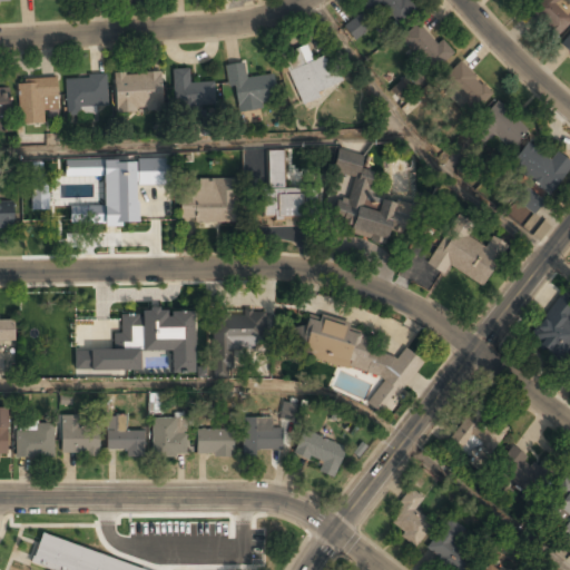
[(410,0),(362,0),(371,10),(380,3),(395,23),(415,7),(410,0)]
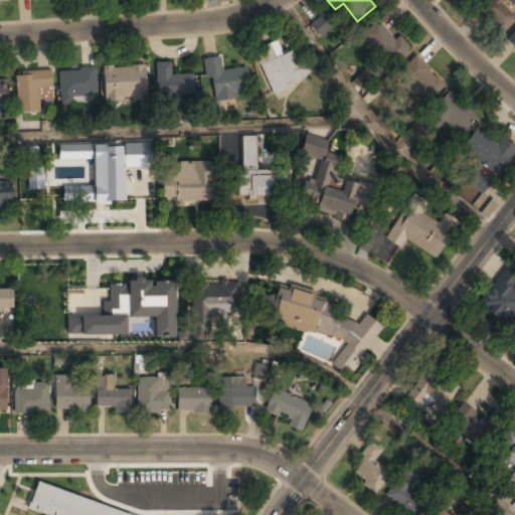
[(487,0),(477,8),(499,34),(514,20),(514,6),(509,0),(487,0)]
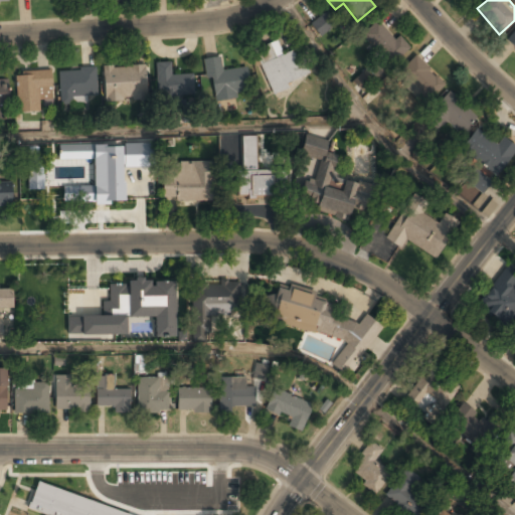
[(339,21),(328,8),(310,23),(321,36),(339,21)]
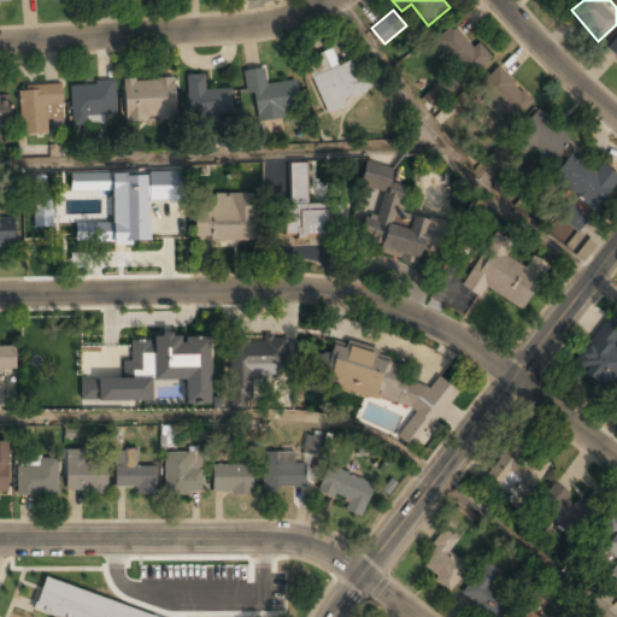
[(453,24),(434,43),(469,78),(489,59),(453,24)]
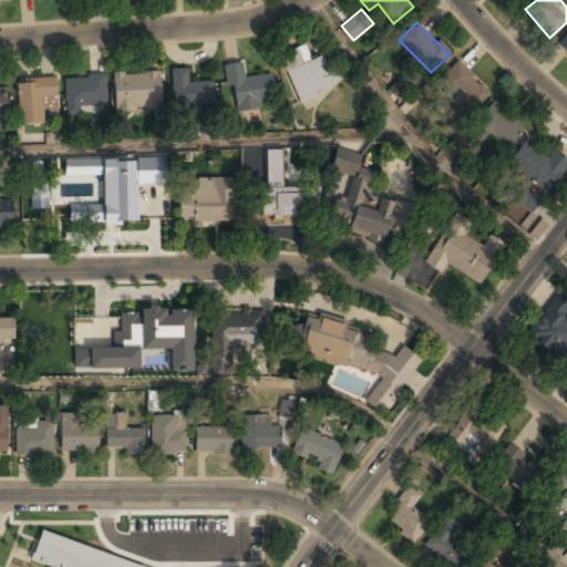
[(566,32),(557,43),(566,52),(566,32)]
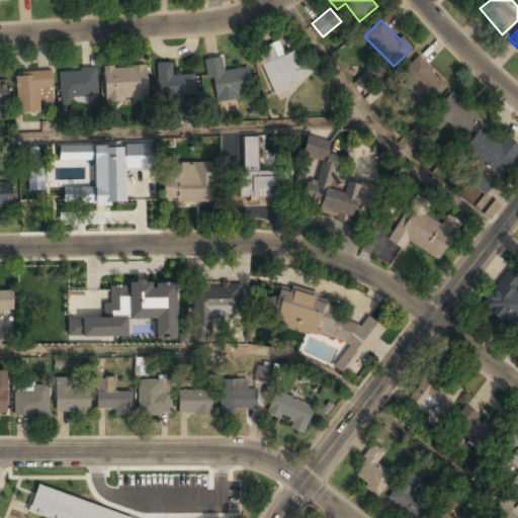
[(254,53),(273,95),(304,82),(291,53),(284,56),(278,41),(254,53)]
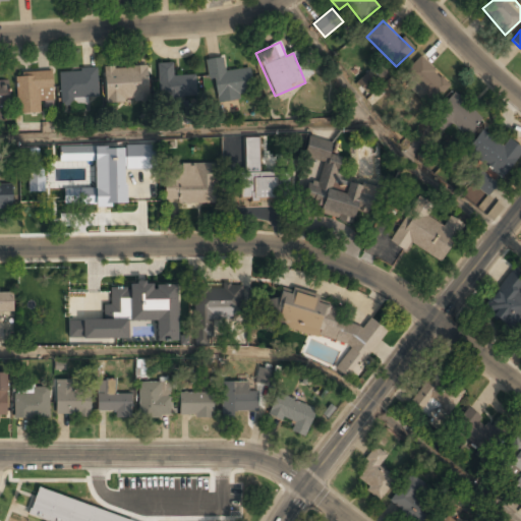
[(420,57),(401,76),(430,104),(450,84),(420,57)]
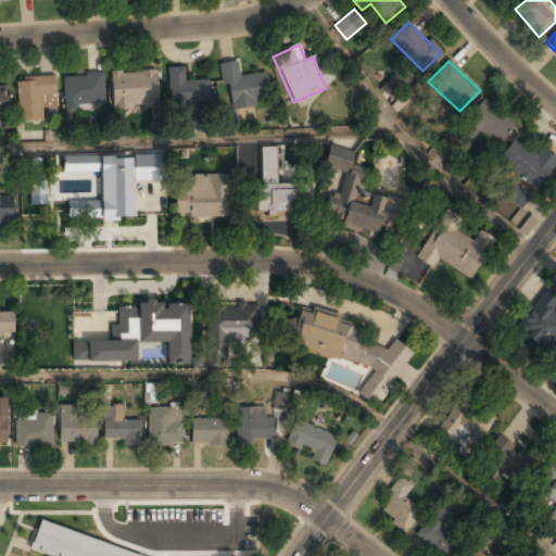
[(222,64),(228,110),(269,103),(265,74),(240,77),(238,62),(222,64)]
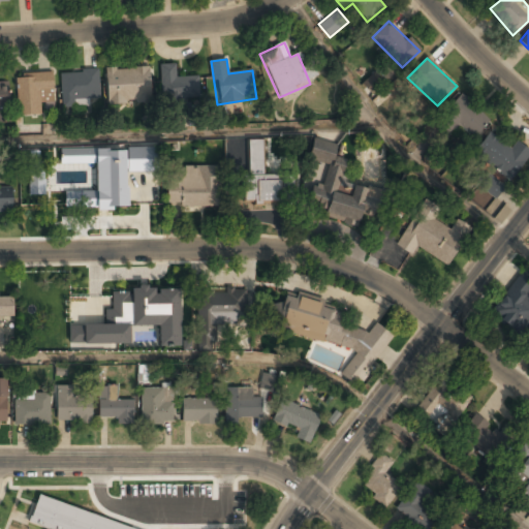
[(177,64),(160,64),(160,101),(198,101),(198,75),(177,75),(177,64)]
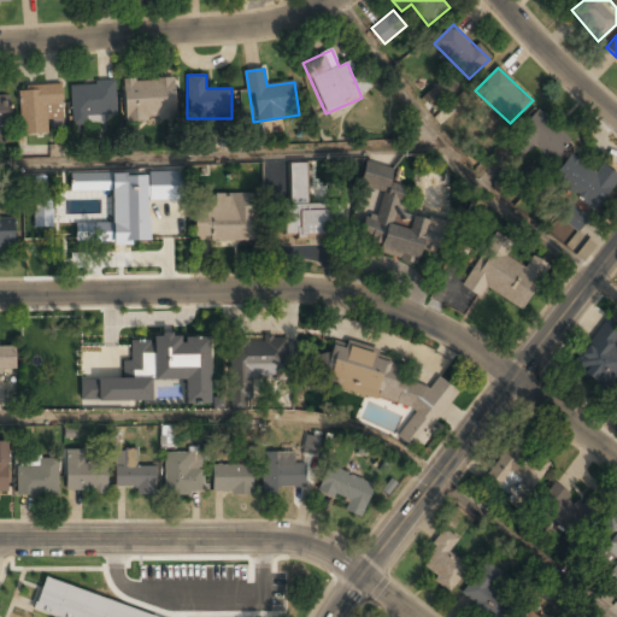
[(124,121),(176,119),(175,78),(123,80),(124,121)]
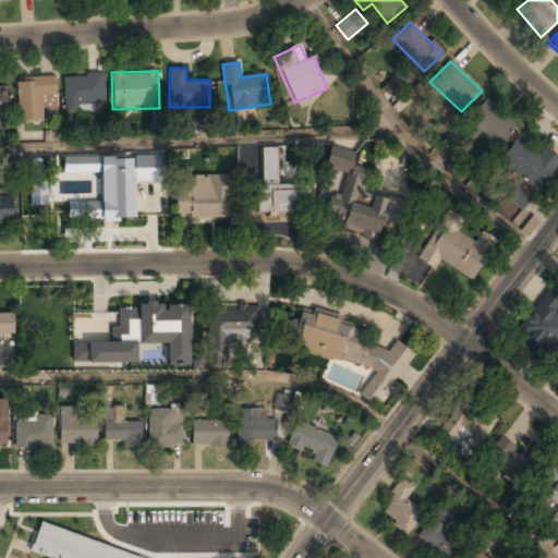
[(104,75),(63,76),(64,110),(105,109),(104,75)]
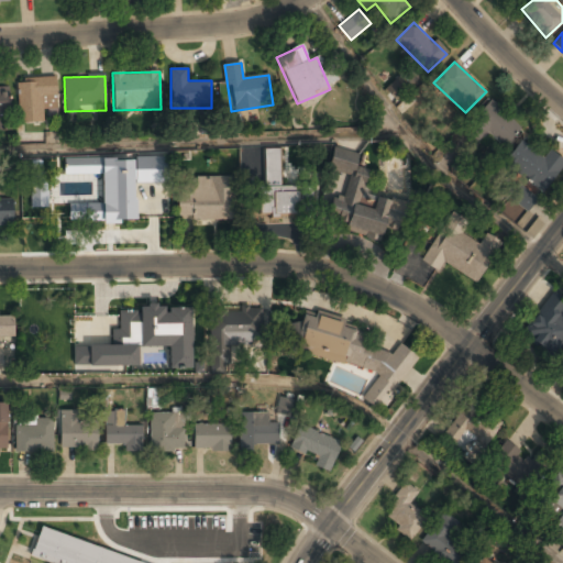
[(44,123),(44,117),(55,116),(55,80),(17,80),(18,123),(44,123)]
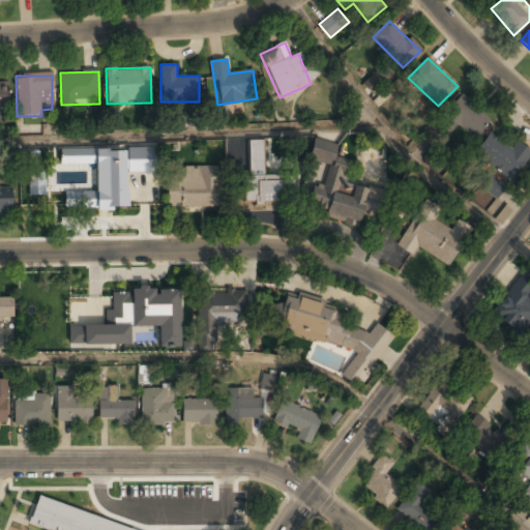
[(0,114),(8,114),(8,84),(0,84),(0,114)]
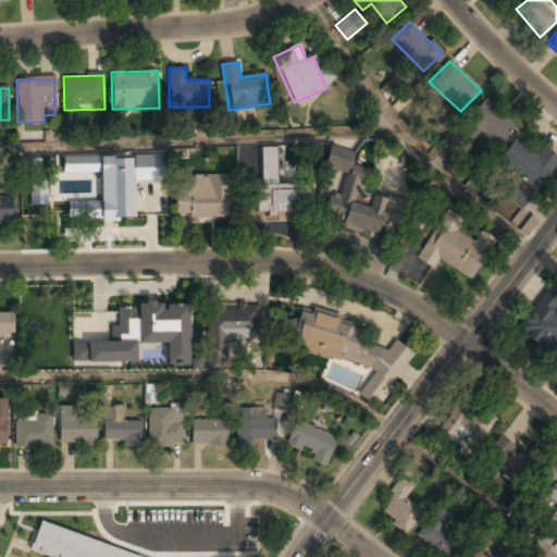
[(496,147),(515,127),(485,100),(459,128),(474,143),(482,134),(496,147)]
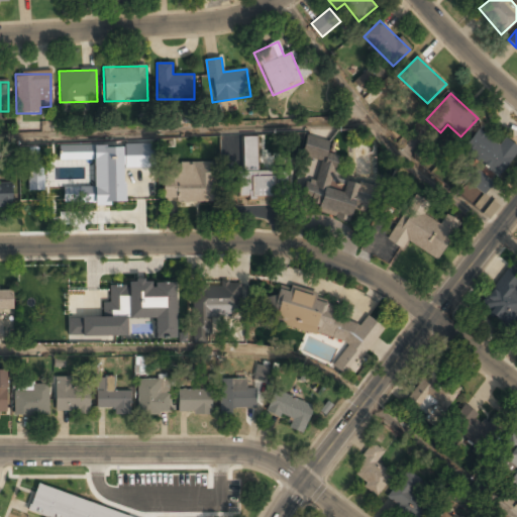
[(516,146),(505,137),(499,145),(478,130),(462,151),(499,177),(516,150),(516,146)]
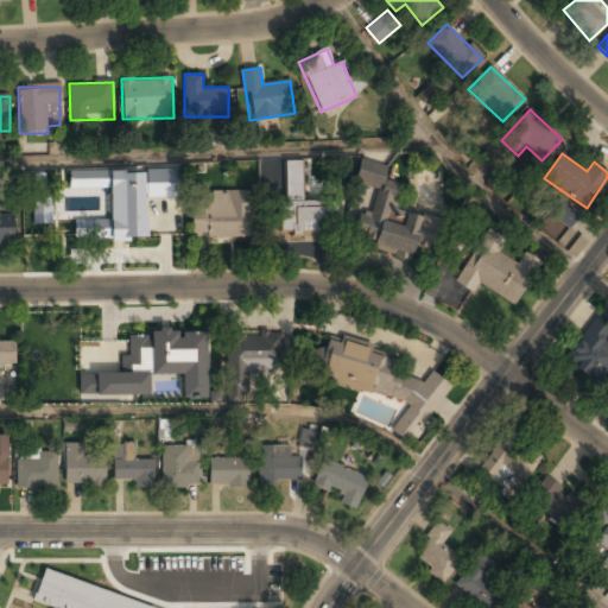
[(413,258),(422,221),(391,214),(398,183),(385,181),(388,166),(360,160),(354,185),(369,189),(358,245),(413,258)]
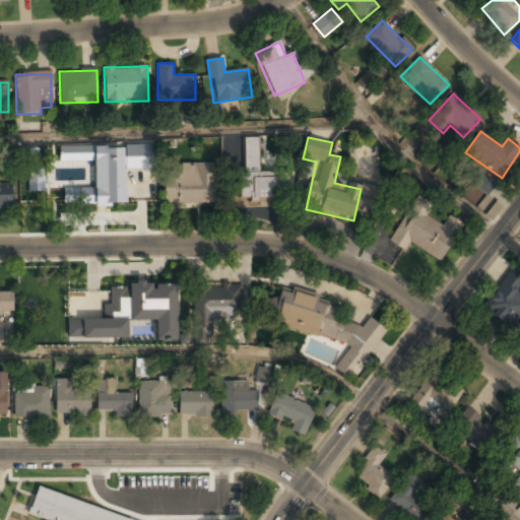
[(125,169),(156,168),(156,144),(59,145),(60,160),(94,160),(94,188),(64,188),(64,204),(125,203),(125,169)]
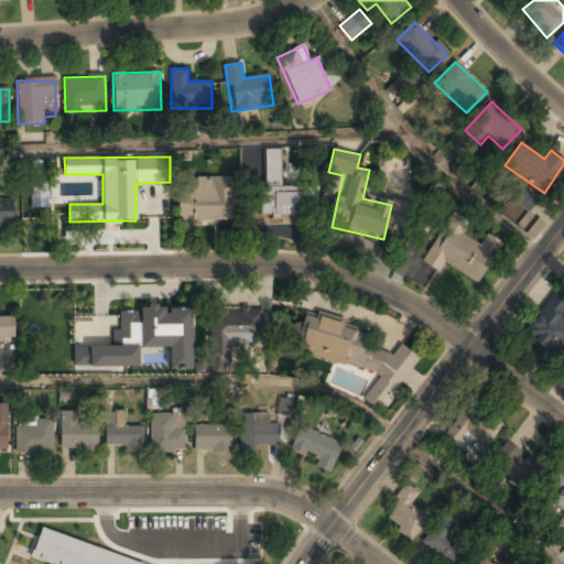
[(31,207),(47,207),(47,171),(30,172),(31,207)]
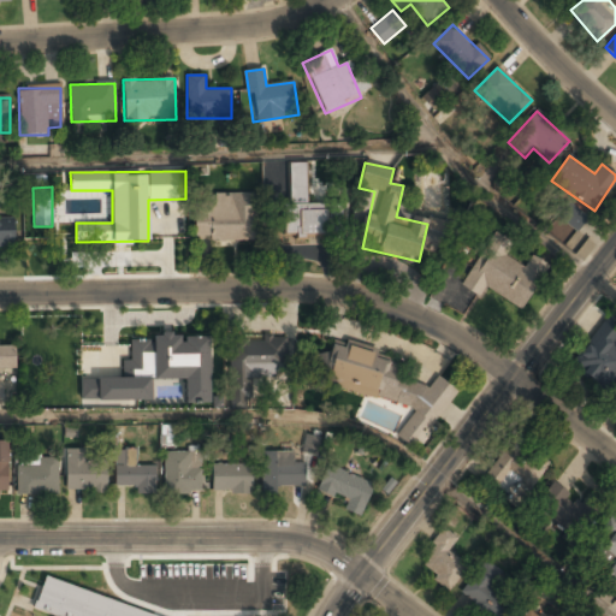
[(213,194),(213,206),(194,206),(194,242),(252,241),(252,193),(213,194)]
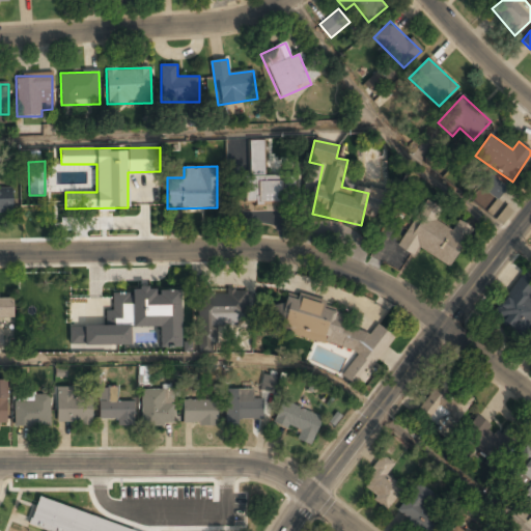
[(507,184),(483,171),(476,186),(500,198),(507,184)]
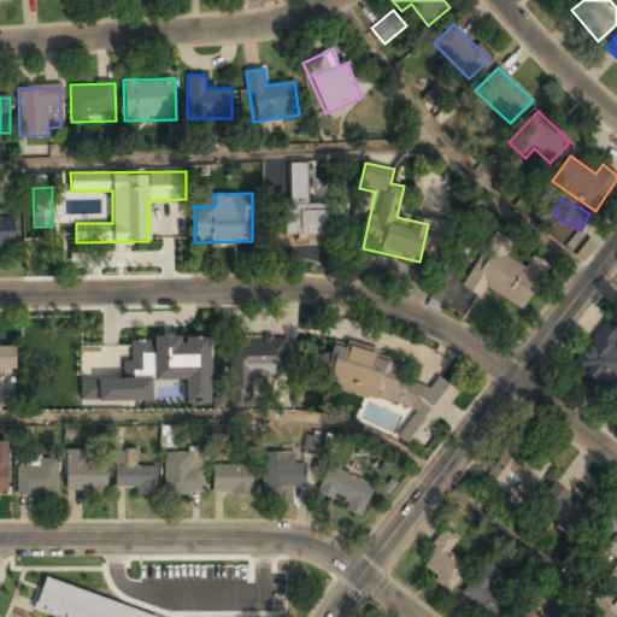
[(289,206),(289,239),(336,239),(336,206),(289,206)]
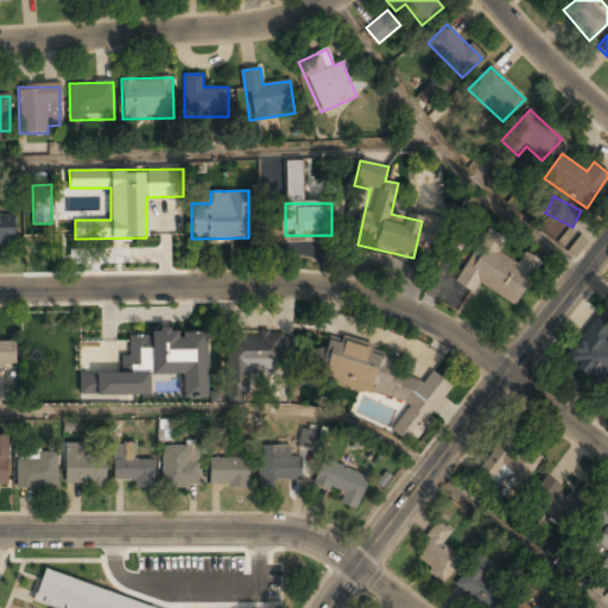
[(89,207),(59,206),(59,239),(89,240),(89,207)]
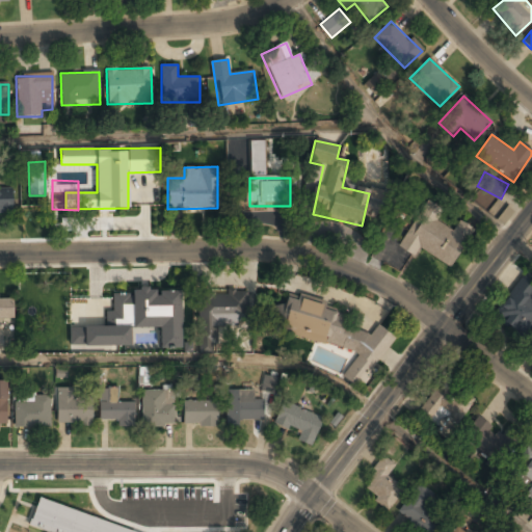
[(0,189),(0,213),(12,213),(12,189),(0,189)]
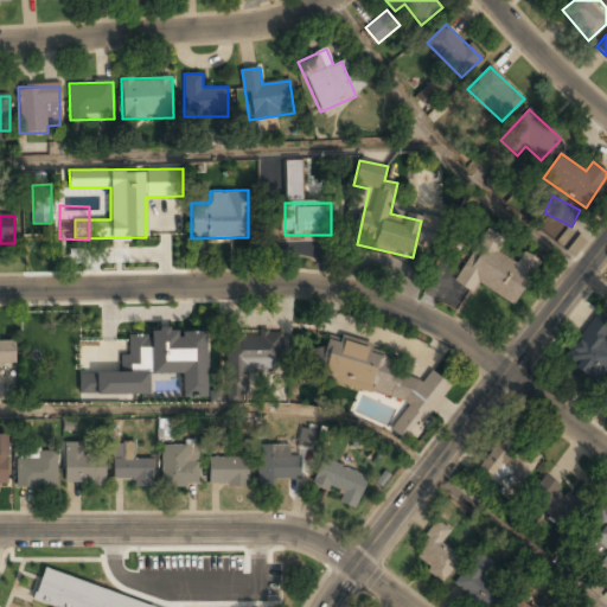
[(512,310),(541,262),(523,251),(517,261),(483,240),(460,278),(512,310)]
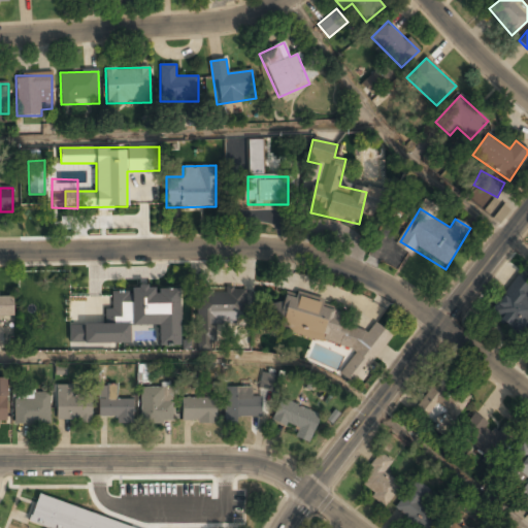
[(527,283),(517,275),(489,314),(514,332),(527,311),(527,283)]
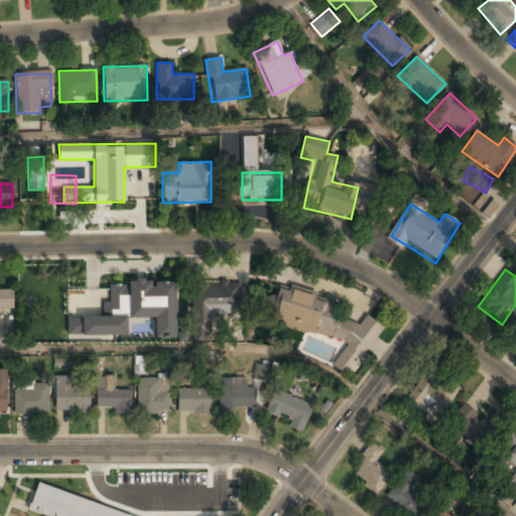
[(175,338),(175,281),(153,281),(153,279),(127,279),(127,283),(109,283),(109,300),(102,300),(102,316),(67,316),(67,335),(127,335),(127,317),(155,317),(155,338),(175,338)]
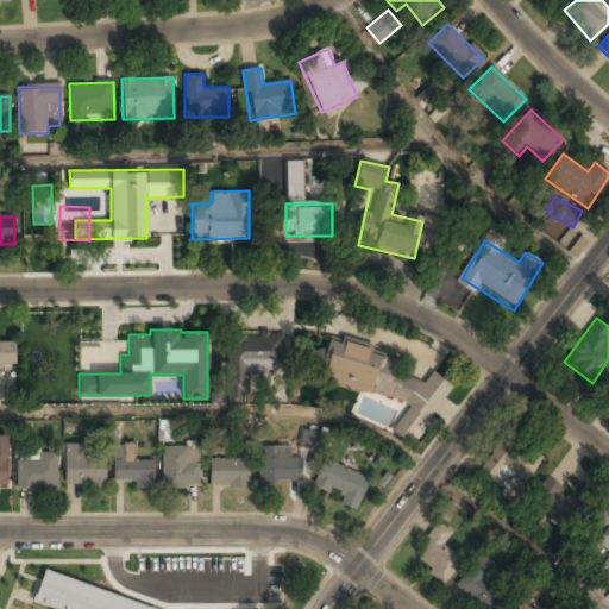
[(283,372),(282,334),(227,337),(228,375),(283,372)]
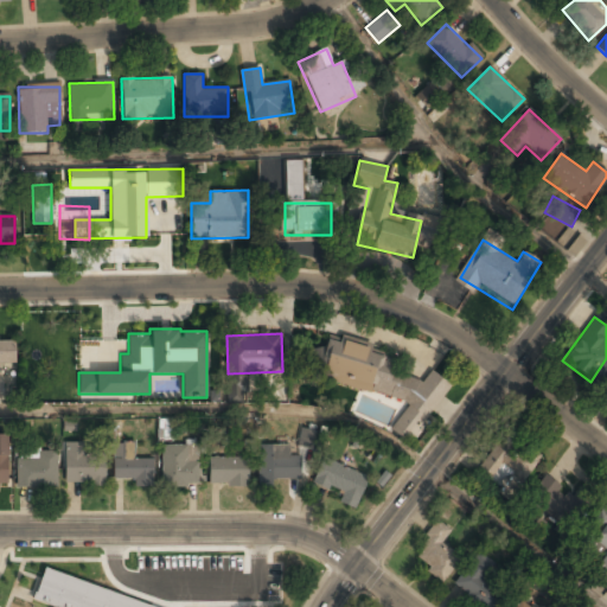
[(451,384),(429,371),(421,384),(396,369),(397,362),(376,349),(331,336),(327,342),(319,370),(326,375),(353,382),(372,394),(397,401),(406,406),(406,409),(395,427),(393,433),(404,440),(414,442),(451,384)]
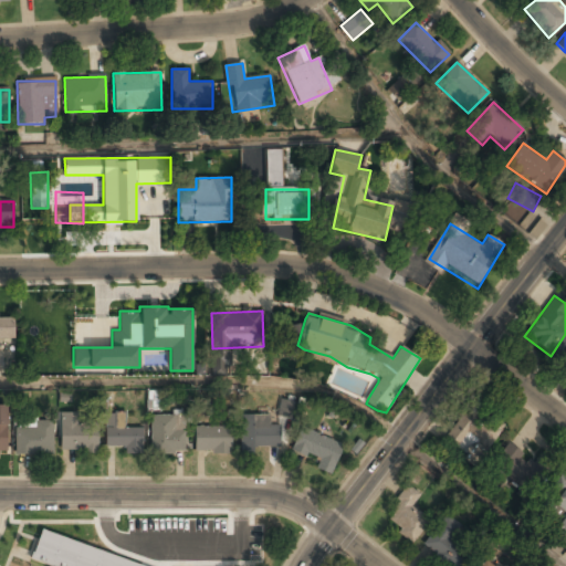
[(60,341),(60,355),(81,355),(81,315),(25,316),(25,341),(60,341)]
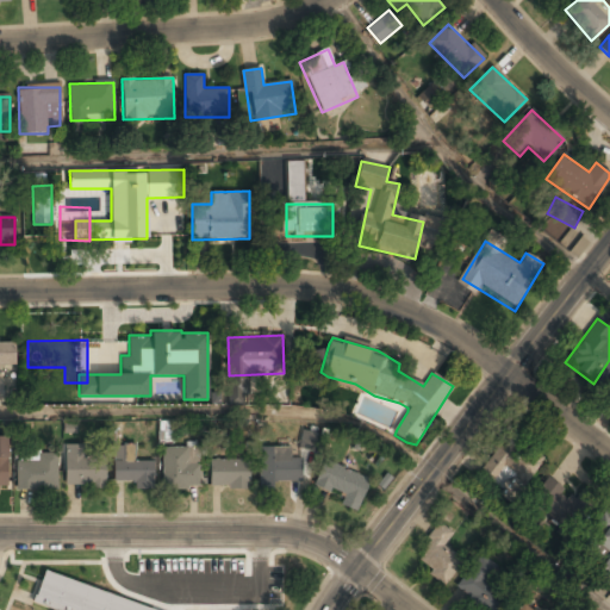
[(0,367),(14,367),(16,342),(0,342),(0,367)]
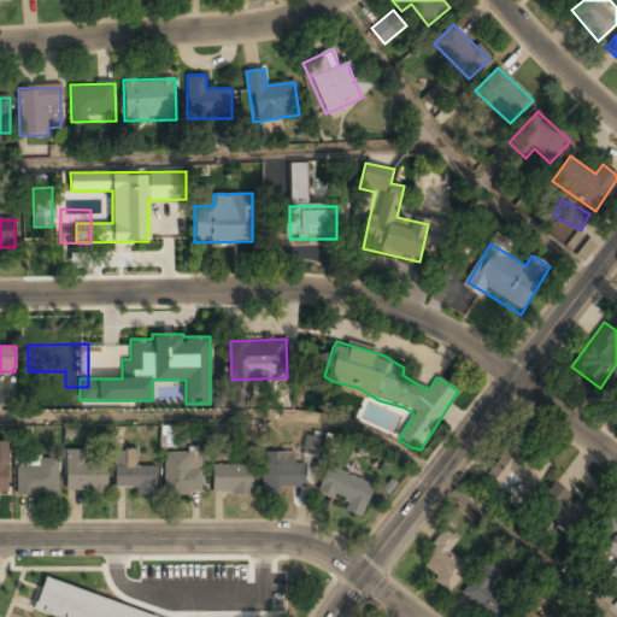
[(303,453),(318,454),(321,436),(305,435),(303,453)]
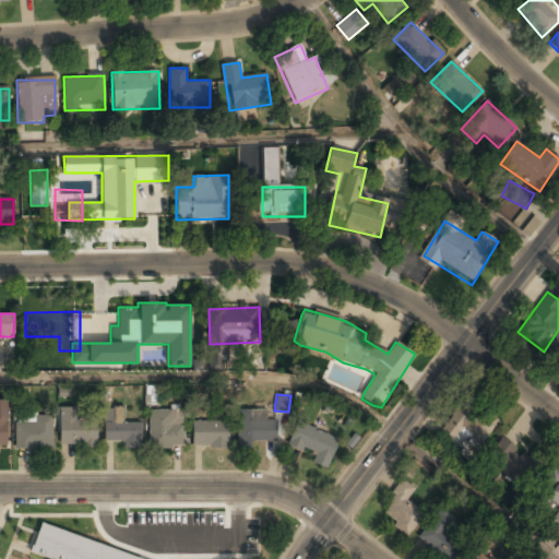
[(498,420),(483,409),(477,417),(459,406),(440,437),(462,451),(466,442),(479,450),(498,420)]
